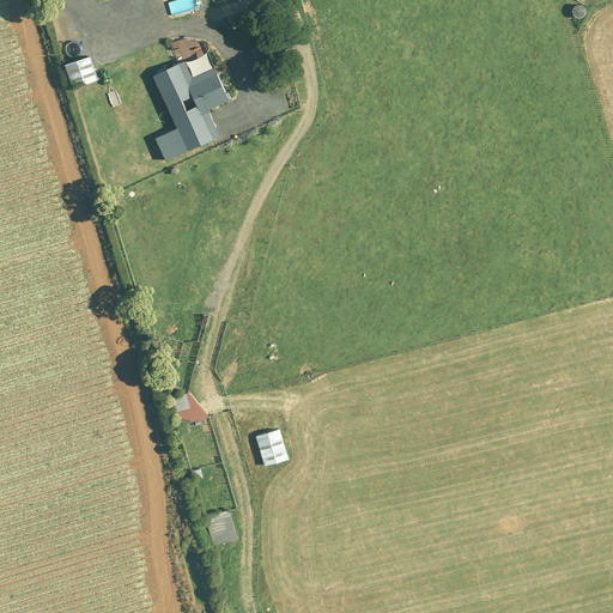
[(102,87),(99,82),(92,56),(68,64),(76,89),(92,84),(93,90),(102,87)]
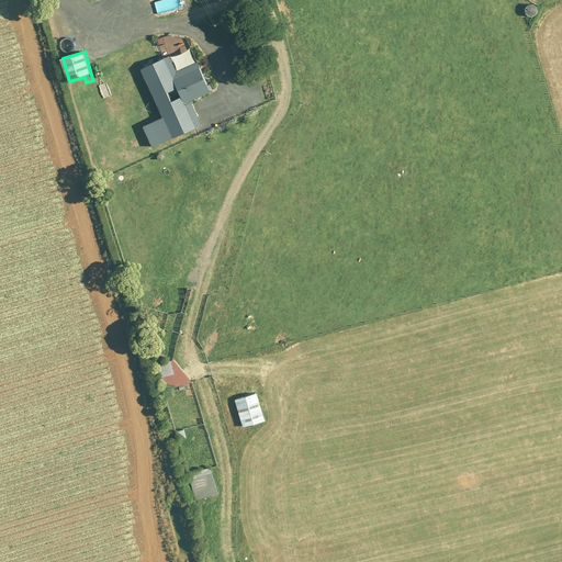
[(145,66),(146,69),(144,70),(165,117),(145,126),(155,147),(203,125),(192,101),(212,92),(199,65),(175,76),(167,59),(163,62),(161,58),(145,66)]
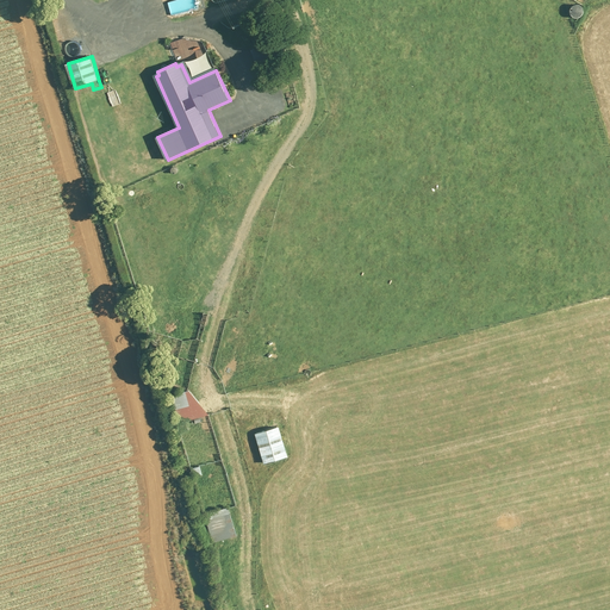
[(191,431),(190,428),(205,423),(203,417),(211,415),(204,387),(172,397),(179,423),(176,423),(180,434),(191,431)]
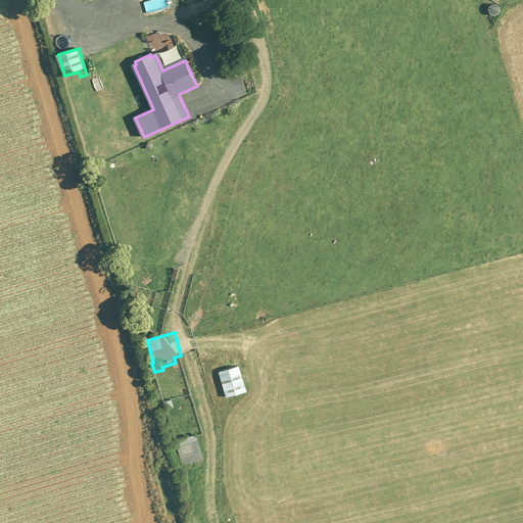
[(248,391),(240,366),(220,372),(228,397),(248,391)]
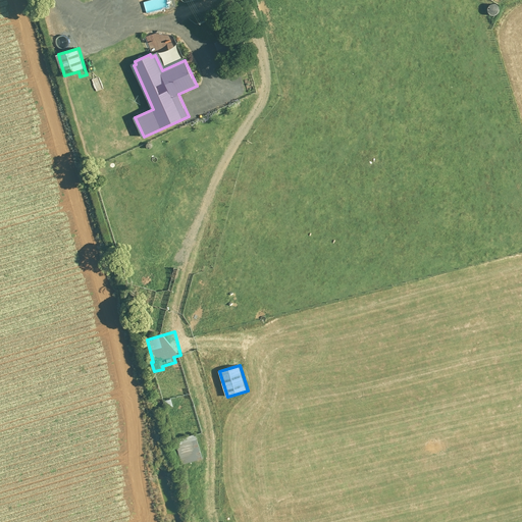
[(203,459),(196,434),(176,440),(183,464),(203,459)]
